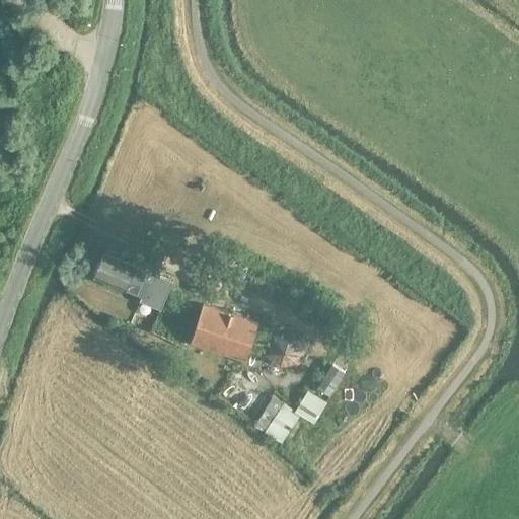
[(127,289),(131,281),(137,266),(137,265),(105,251),(95,277),(127,289)]
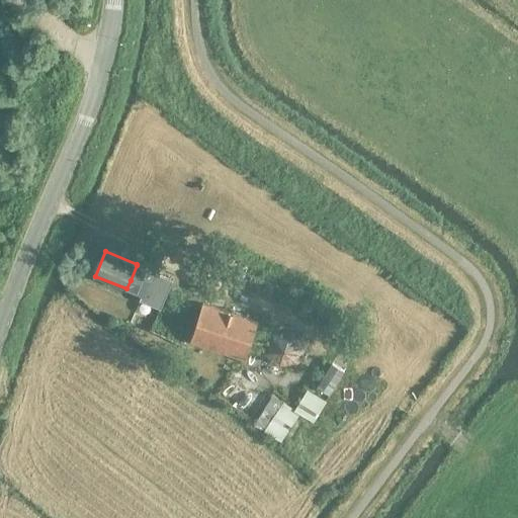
[(137,265),(131,280),(139,283),(141,278),(144,279),(148,282),(143,296),(162,305),(152,329),(167,335),(185,295),(170,288),(174,280),(148,269),(137,265)]
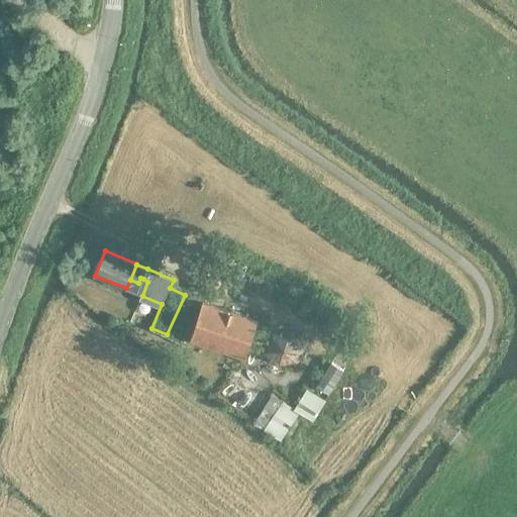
[(249,345),(253,332),(257,320),(203,301),(190,340),(244,358),(249,345)]
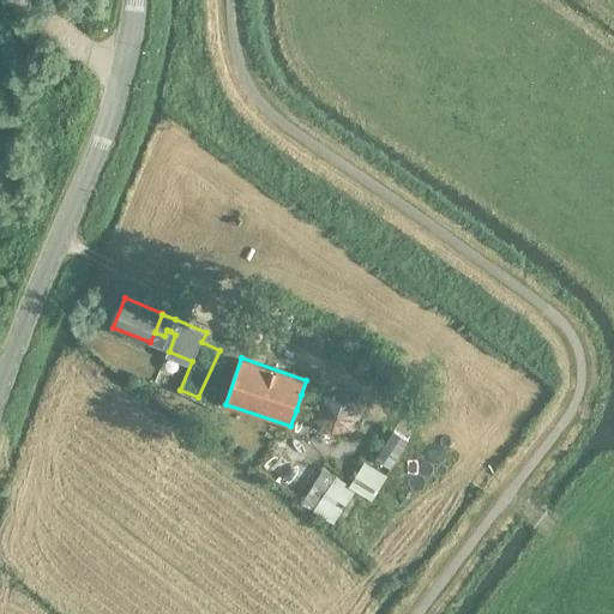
[(362,425),(349,387),(318,398),(331,435),(362,425)]
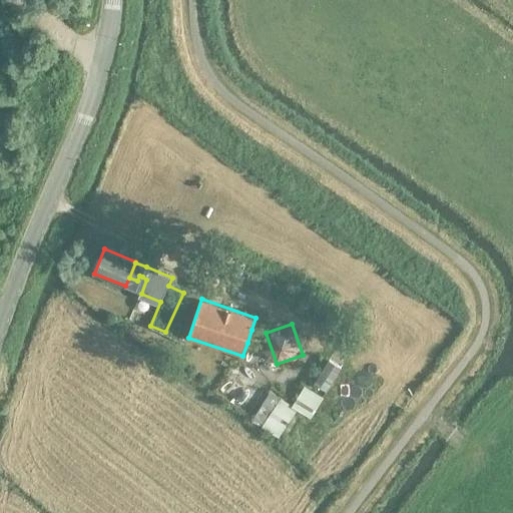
[(322,356),(293,405),(271,390),(263,403),(263,404),(252,419),(280,437),(291,420),(293,421),(301,410),(311,417),(341,368),(322,356)]
